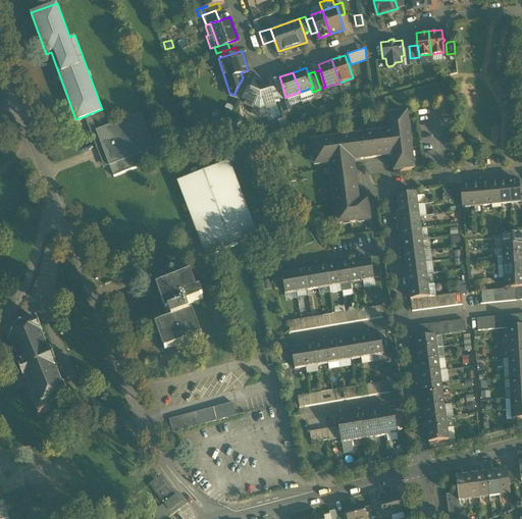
[(241,98),(242,96),(248,83),(242,80),(233,95),(241,98)]
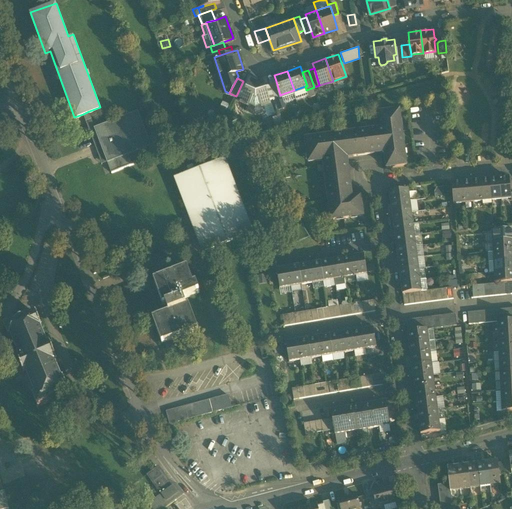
[(250,103),(255,105),(260,103),(261,104),(270,101),(269,99),(264,85),(262,79),(257,81),(251,78),(249,84),(242,97),(241,99),(250,103)]
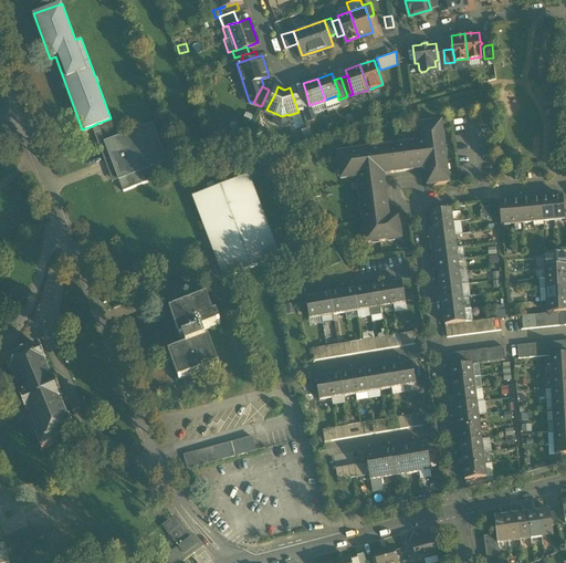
[(275,93),(269,90),(262,104),(268,107),(275,93)]
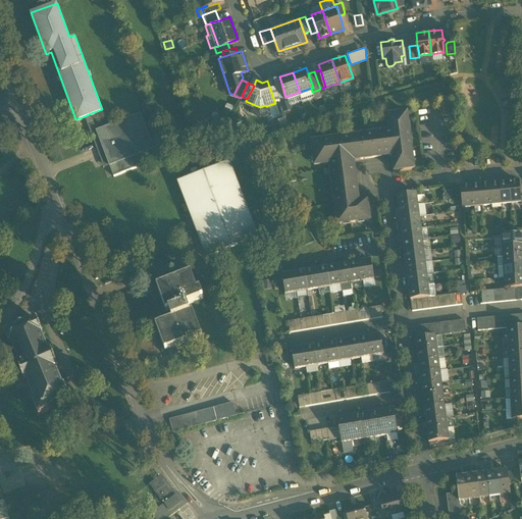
[(275,85),(280,99),(281,102),(289,100),(288,96),(285,97),(281,83),(275,85)]
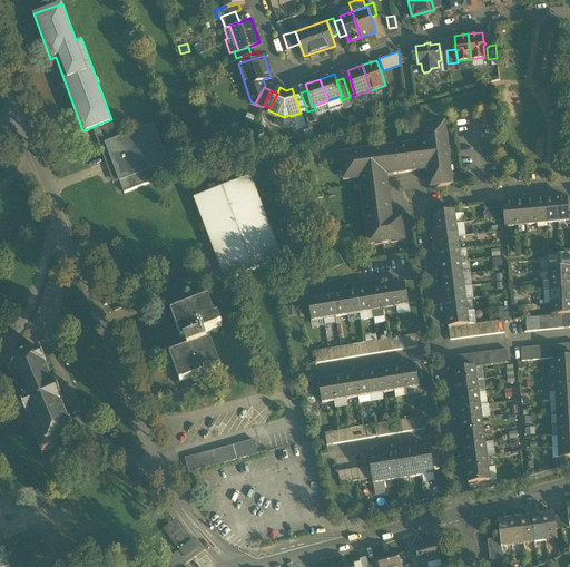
[(300,110),(306,108),(301,93),(294,95),(300,110)]
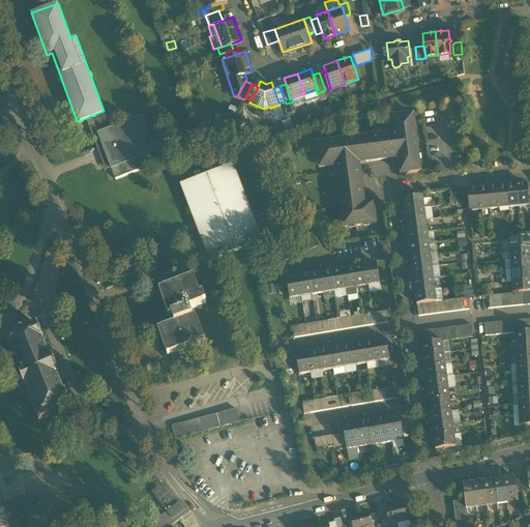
[(304,93),(306,100),(306,103),(319,98),(317,93),(316,89),(304,93)]
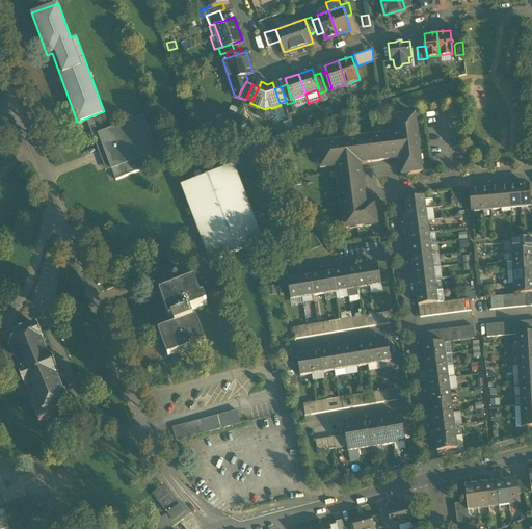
[(318,94),(320,99),(323,100),(328,98),(326,90),(318,94)]
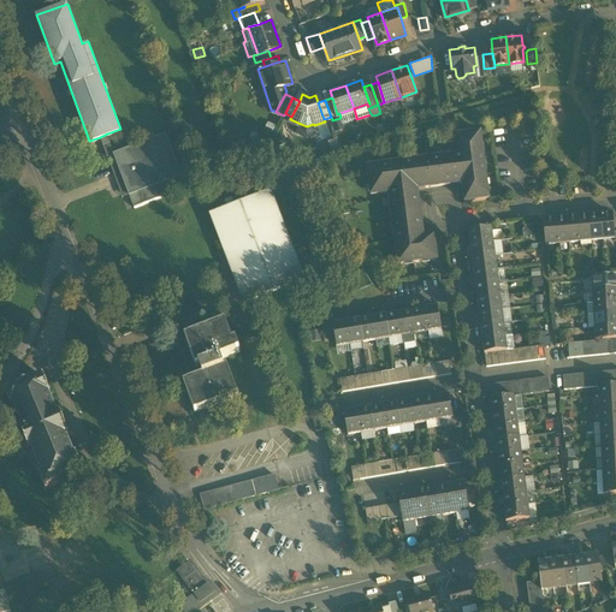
[(339,113),(341,118),(342,123),(356,117),(354,108),(339,113)]
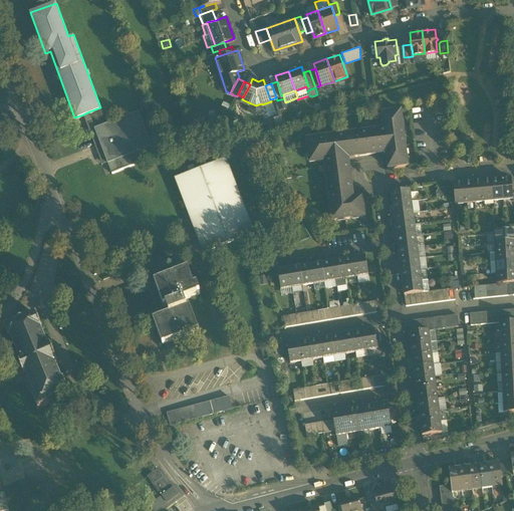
[(285,102),(284,98),(277,100),(280,108),(287,106),(285,102)]
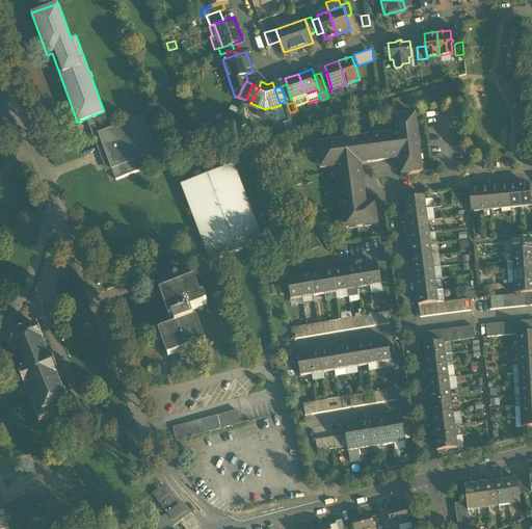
[(239,106),(232,103),(229,109),(236,113),(239,106)]
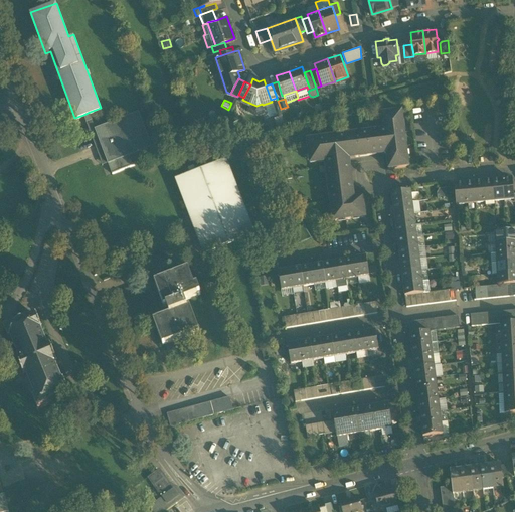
[(323,109),(320,102),(316,104),(314,107),(316,111),(323,109)]
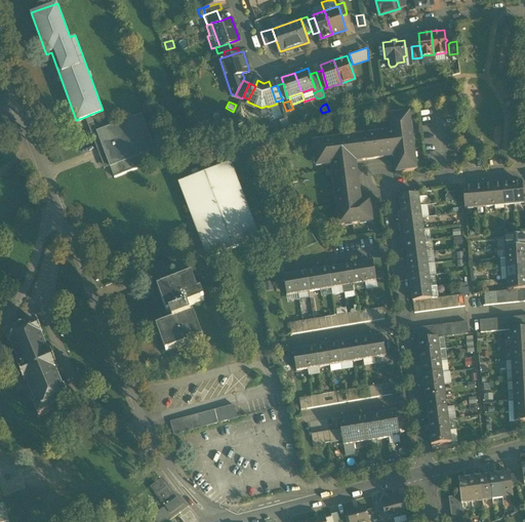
[(270,112),(268,107),(267,106),(261,108),(256,106),(253,111),(261,115),(270,112)]
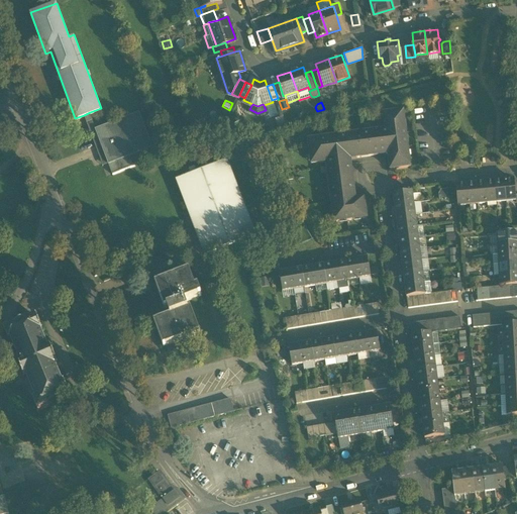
[(386,127),(382,128),(385,152),(389,151),(391,168),(410,165),(409,155),(405,156),(404,149),(408,149),(407,140),(404,140),(404,134),(406,134),(405,125),(401,125),(401,119),(405,119),(403,109),(384,112),(386,127)]
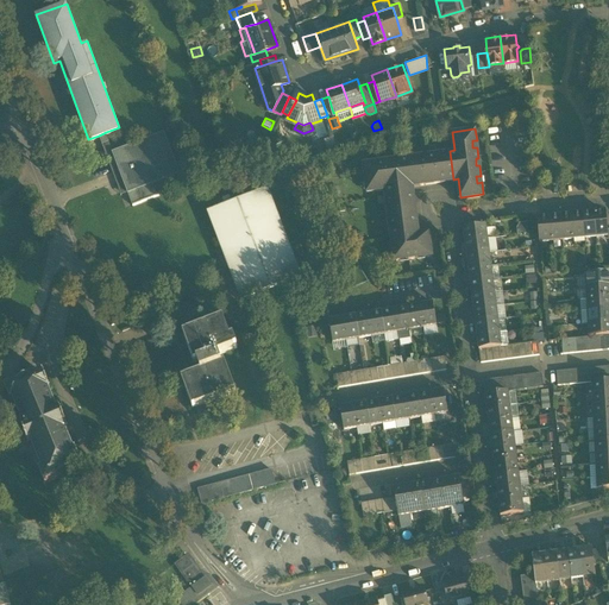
[(113,150),(132,202),(156,193),(152,182),(180,171),(164,131),(113,150)]
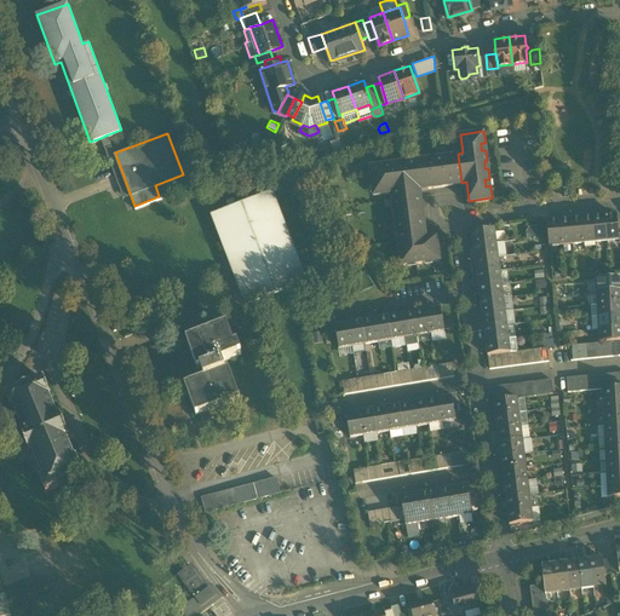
[(135,206),(115,153),(108,134),(101,138),(127,208),(135,206)]
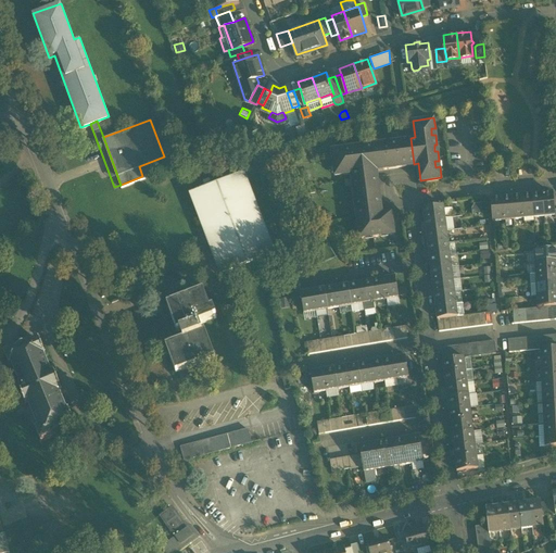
[(304,123),(295,126),(299,135),(307,132),(304,123)]
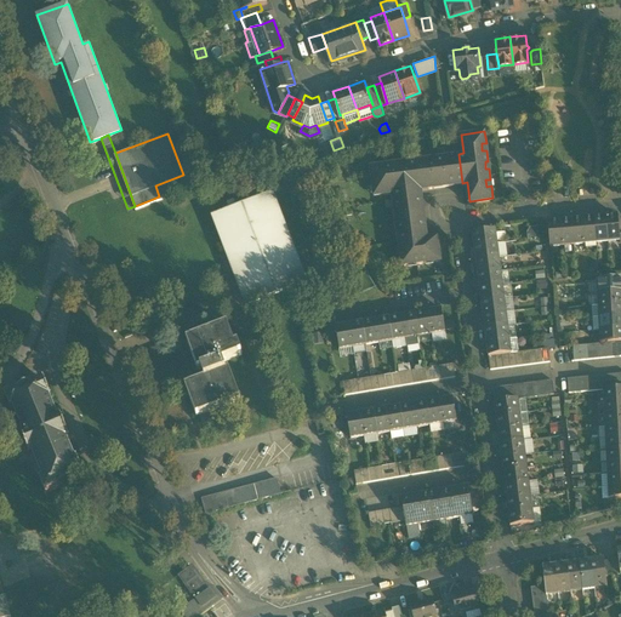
[(451,184),(462,183),(459,154),(448,155),(451,184)]
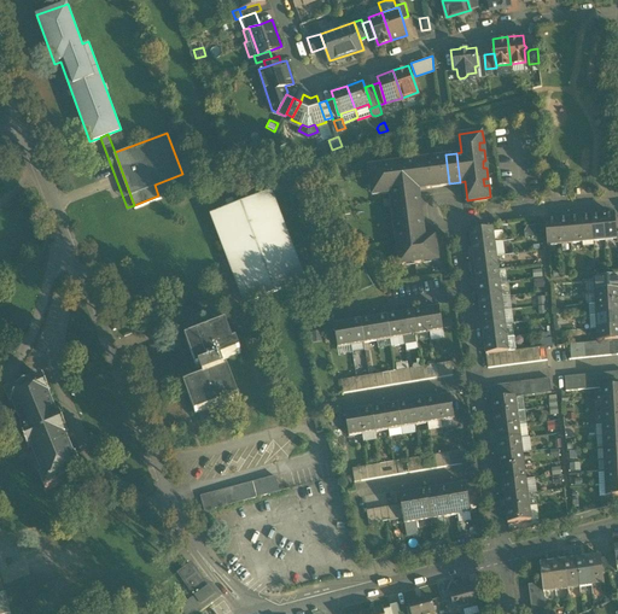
[(432,186),(449,183),(445,155),(429,157),(426,157),(424,156),(423,157),(401,161),(398,159),(397,161),(373,164),(374,173),(369,173),(371,185),(375,183),(377,192),(394,191),(415,187),(419,187),(418,182),(425,181),(426,186),(432,186)]
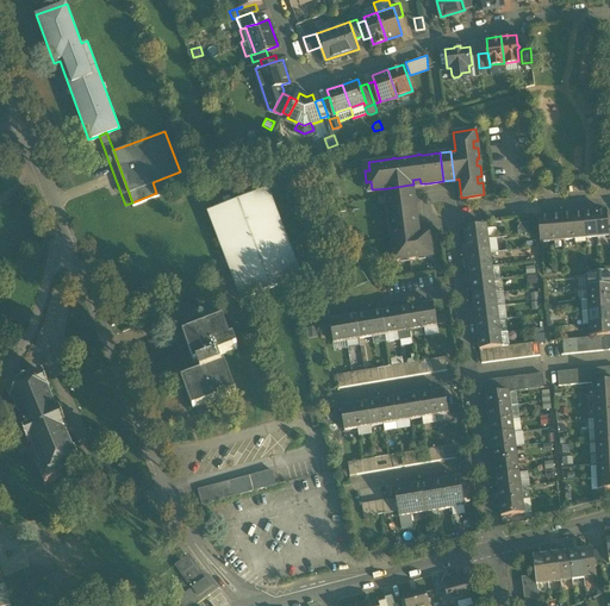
[(411,191),(410,185),(388,188),(390,193),(386,193),(387,205),(392,205),(393,218),(388,219),(391,230),(394,230),(394,235),(391,236),(394,260),(402,258),(402,255),(409,254),(409,257),(418,256),(417,252),(424,251),(425,255),(433,254),(430,231),(416,232),(415,227),(418,226),(414,189),(411,191)]
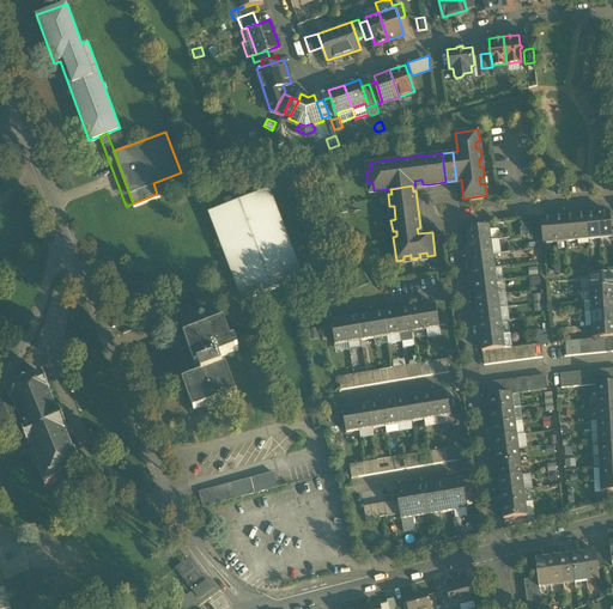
[(212,211),(244,297),(299,276),(267,189),(212,211)]
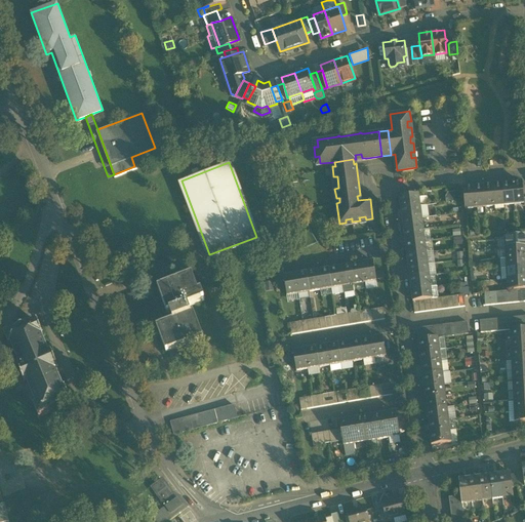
[(522,181),(512,182),(514,202),(524,201),(524,196),(522,181)]
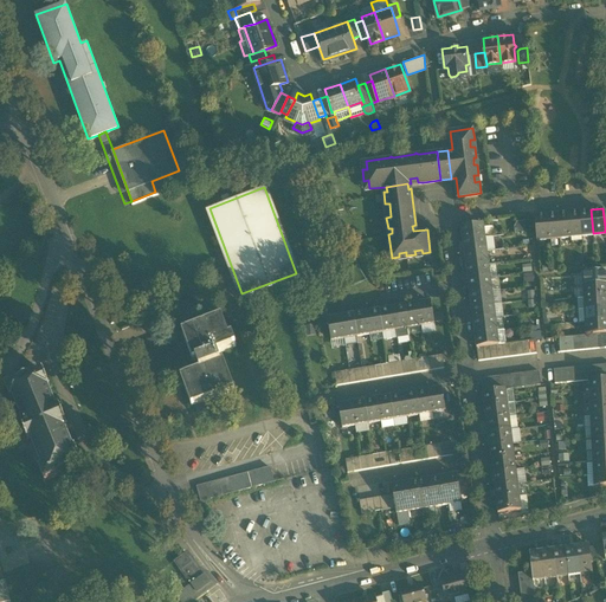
[(582,234),(593,233),(591,209),(580,211),(582,234)]
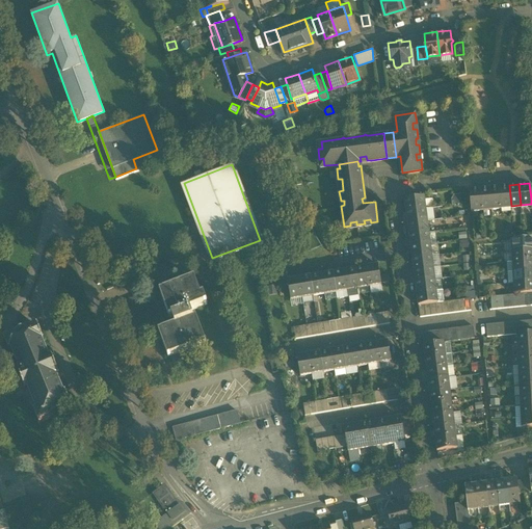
[(501,207),(511,206),(509,185),(499,186),(501,207)]
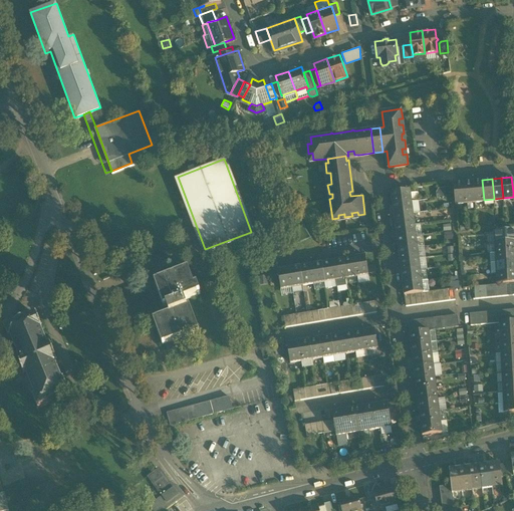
[(475,201),(484,200),(482,180),(473,181),(475,201)]
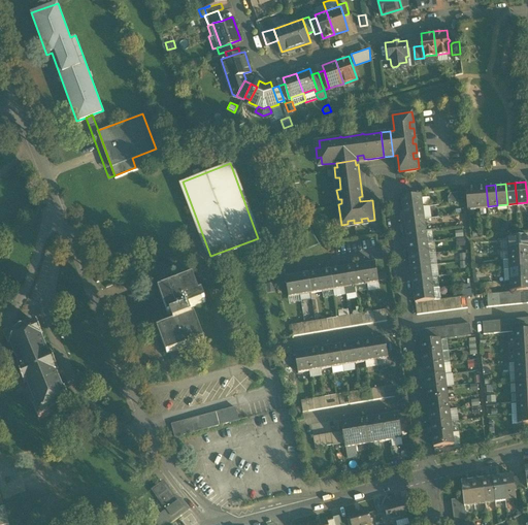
[(477,207),(488,206),(486,186),(475,187),(477,207)]
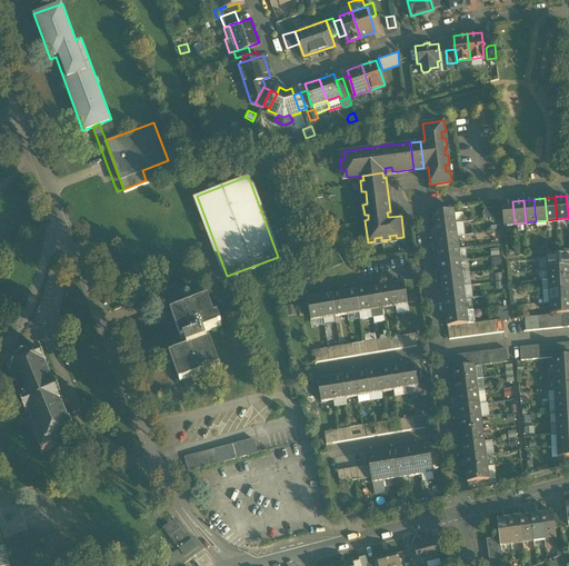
[(505,225),(515,224),(512,201),(502,202),(505,225)]
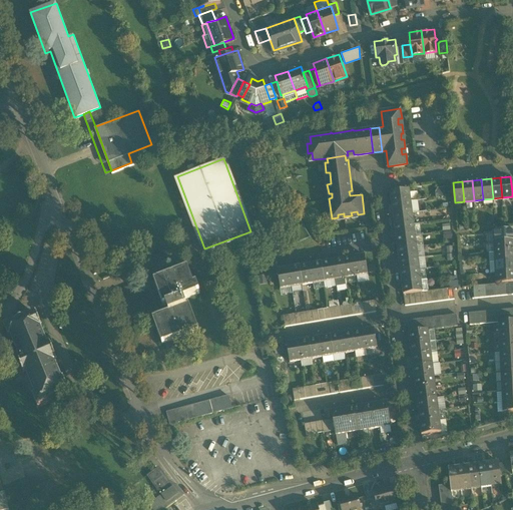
[(438,186),(435,190),(436,196),(445,195),(444,185),(438,186)]
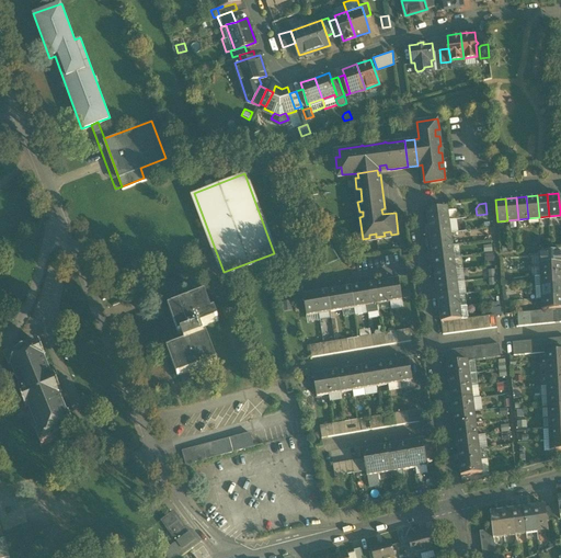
[(426,208),(428,220),(449,218),(447,205),(426,208)]
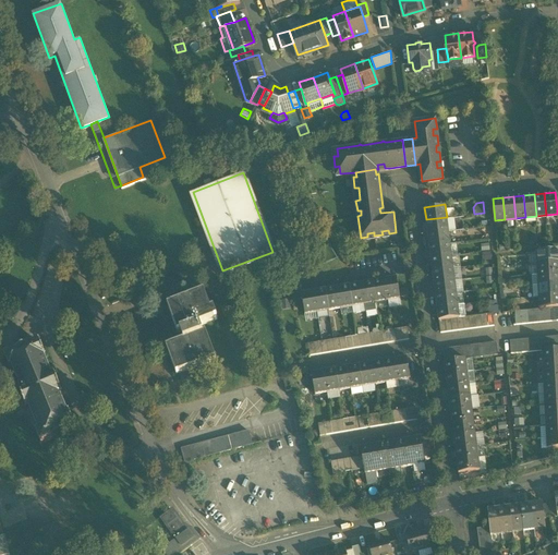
[(427,231),(448,229),(447,217),(426,219),(427,231)]
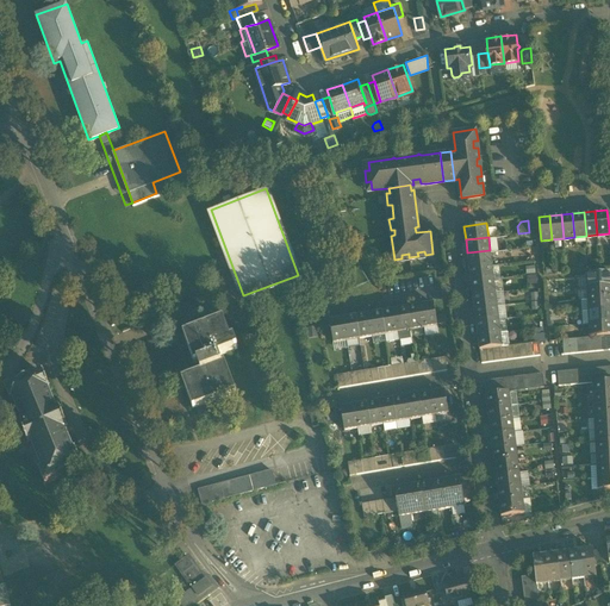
[(534,249),(526,250),(526,258),(535,257),(534,249)]
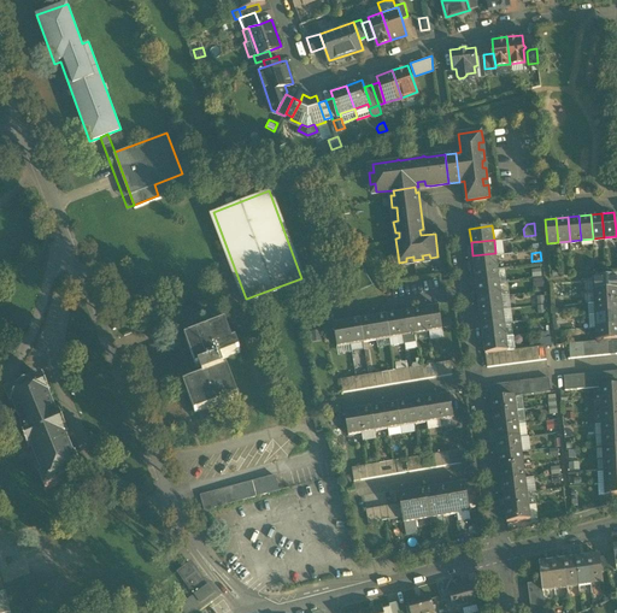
[(472,255),(475,270),(498,266),(495,253),(472,255)]
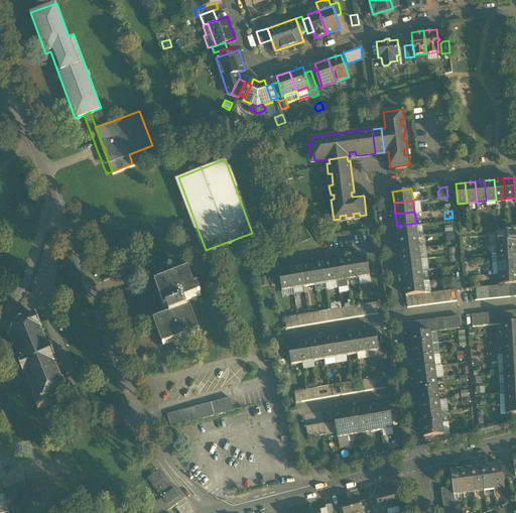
[(397,226),(398,237),(417,235),(416,223),(397,226)]
